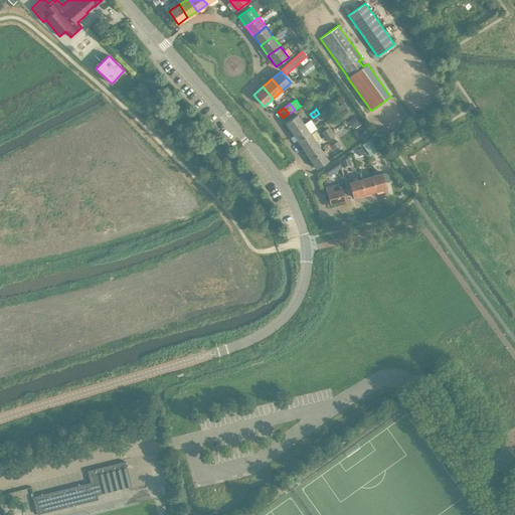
[(298,114),(285,122),(292,132),(304,124),(298,114)]
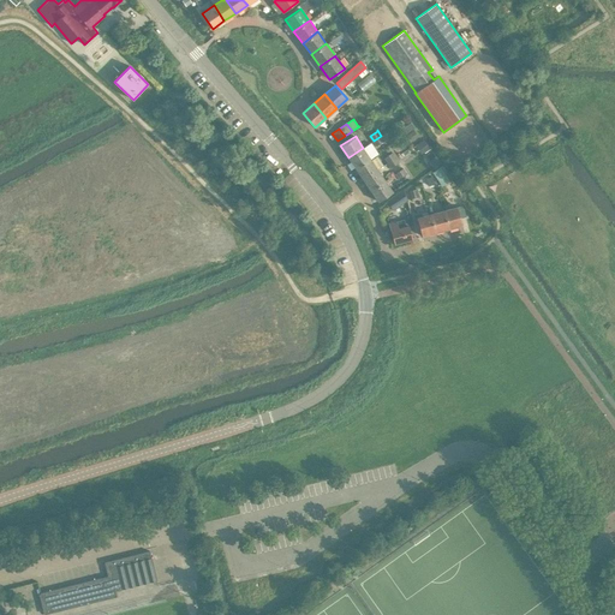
[(381,136),(374,141),(376,145),(384,141),(381,136)]
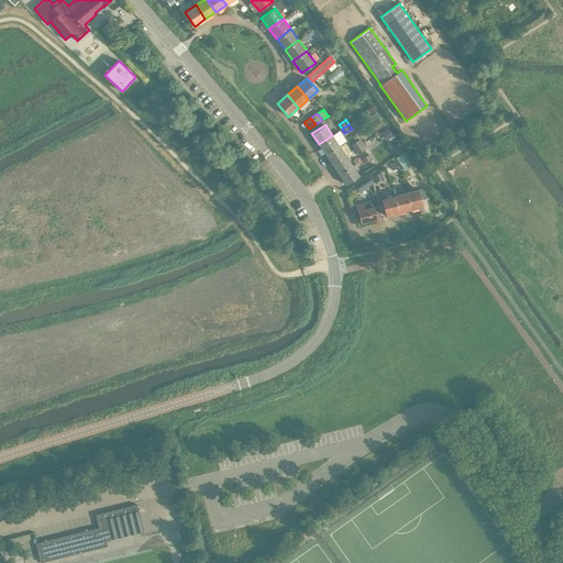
[(385,141),(388,140),(393,135),(387,128),(383,131),(379,133),(385,141)]
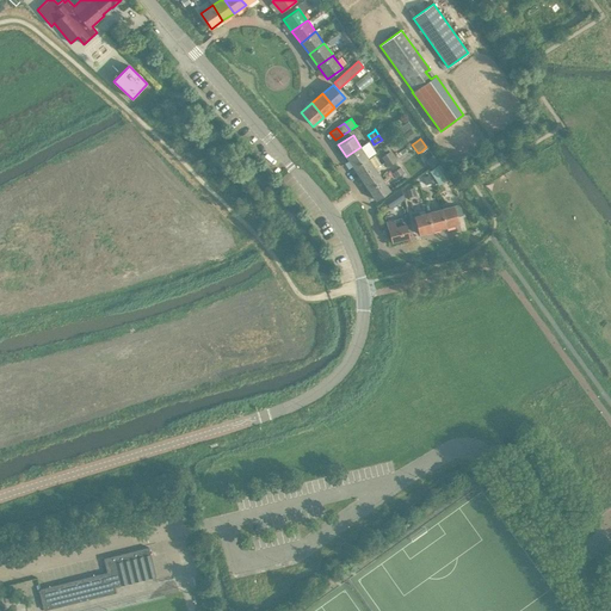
[(360,147),(346,156),(353,167),(368,158),(360,147)]
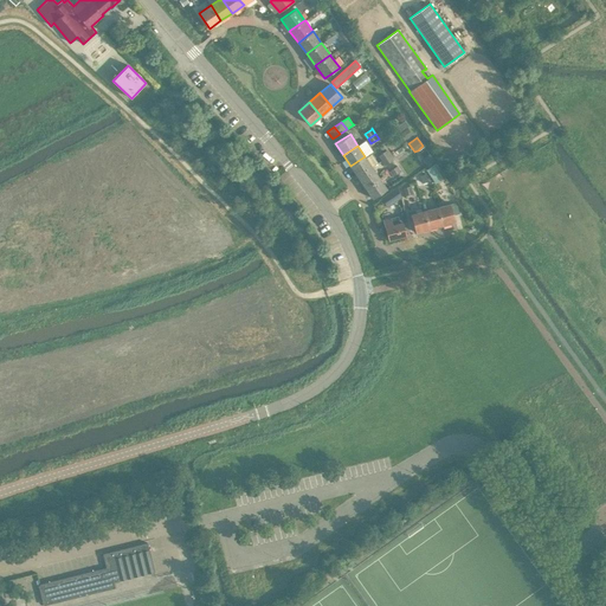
[(434,162),(431,158),(425,148),(419,153),(429,167),(434,162)]
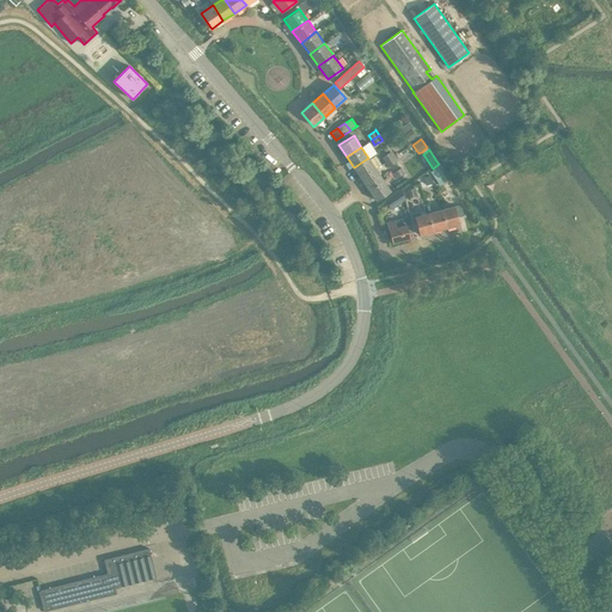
[(390,152),(383,157),(386,161),(393,157),(390,152)]
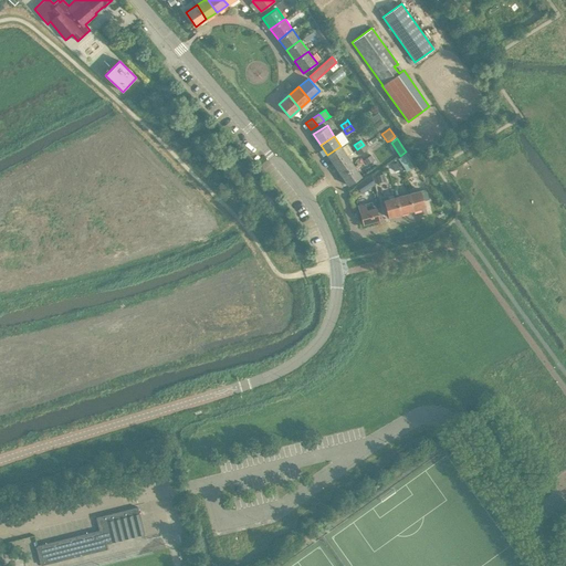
[(364,145),(357,149),(360,155),(367,149),(364,145)]
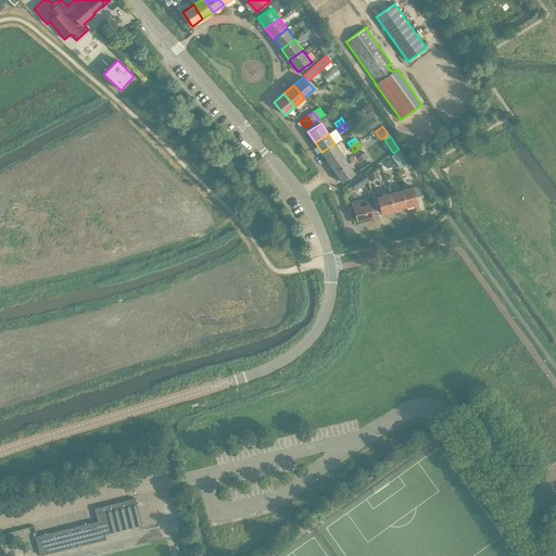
[(335,143),(321,152),(328,162),(341,153),(335,143)]
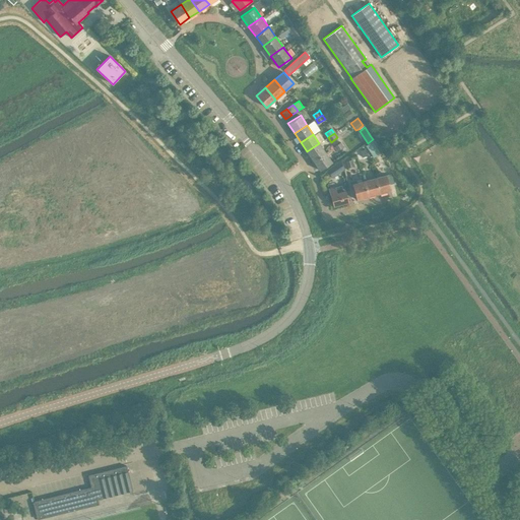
[(374,157),(379,154),(380,153),(372,141),(366,145),(374,157)]
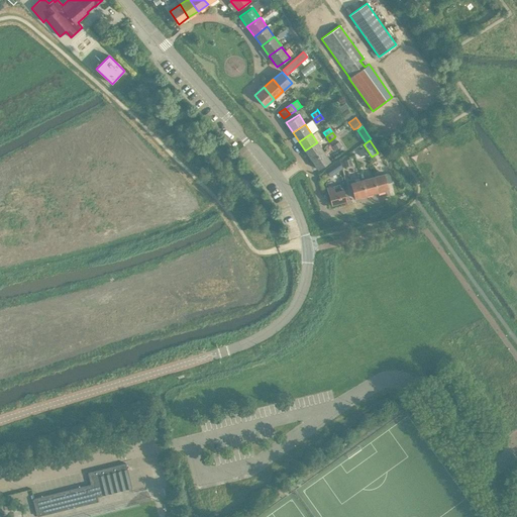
[(331,146),(334,150),(341,145),(338,141),(331,146)]
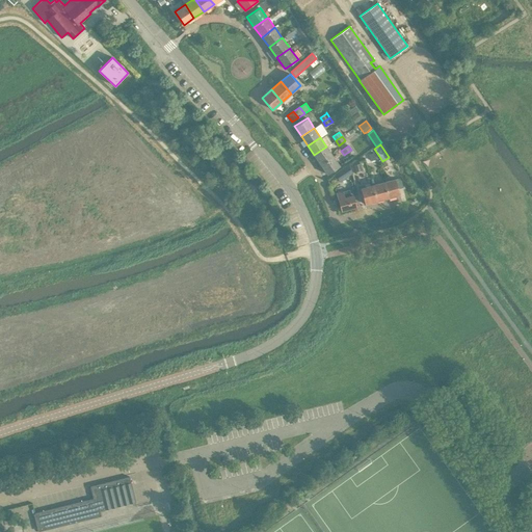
[(326,147),(314,155),(320,165),(334,157),(326,147)]
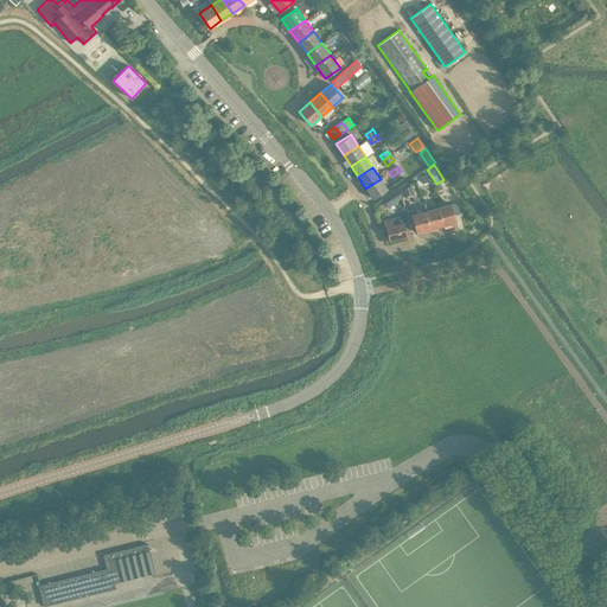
[(421,187),(429,185),(427,173),(417,177),(421,187)]
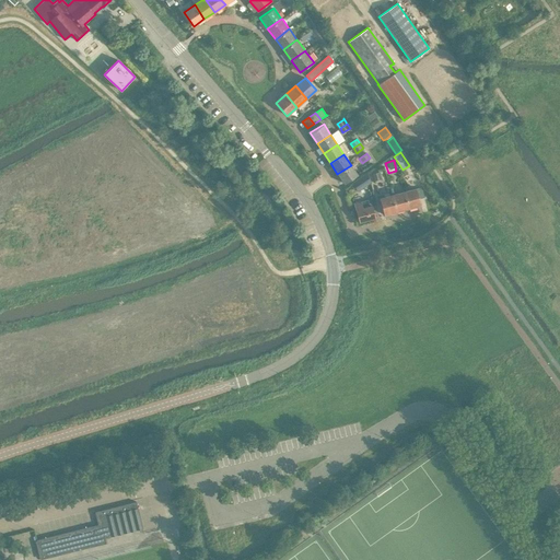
[(351,165),(337,174),(345,184),(358,175),(351,165)]
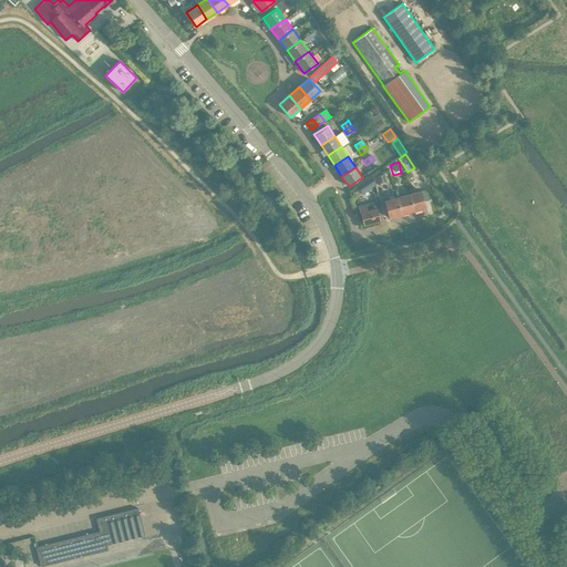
[(379,183),(387,182),(384,174),(377,176),(379,183)]
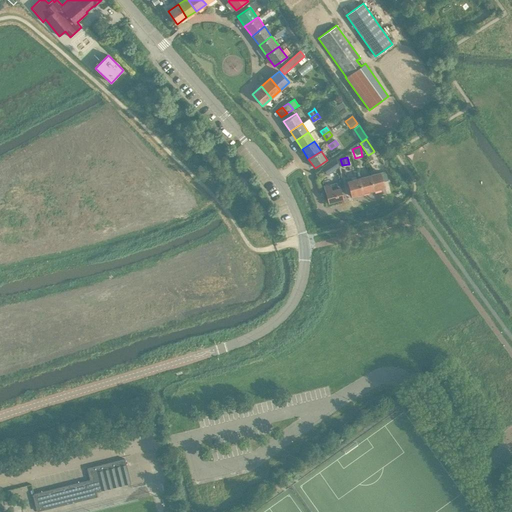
[(336,159),(322,168),(326,175),(338,167),(336,159)]
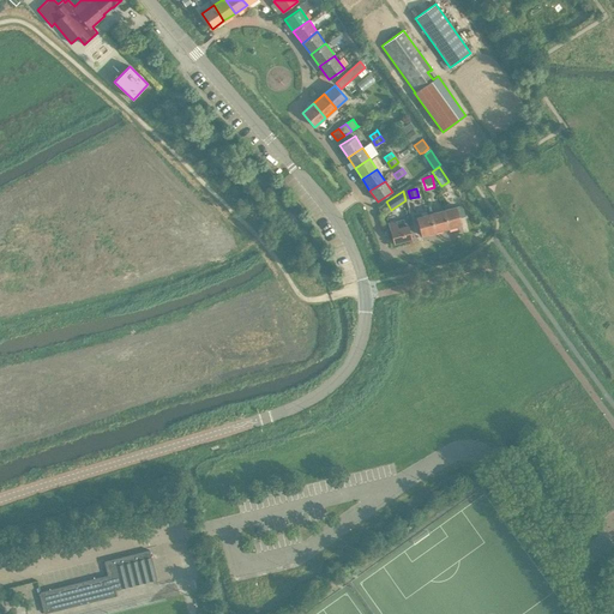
[(443,210),(447,228),(462,224),(457,206),(443,210)]
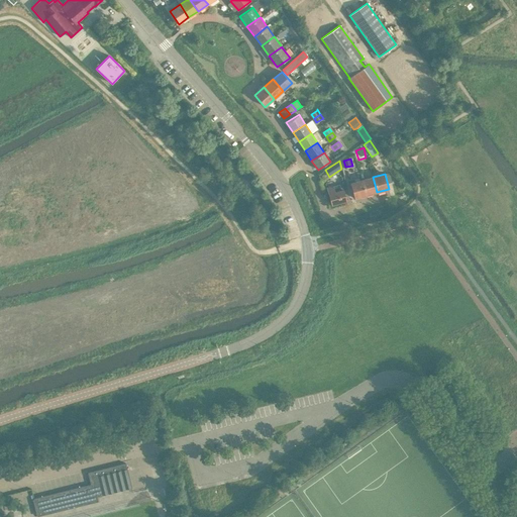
[(366,196),(377,192),(373,177),(362,180),(366,196)]
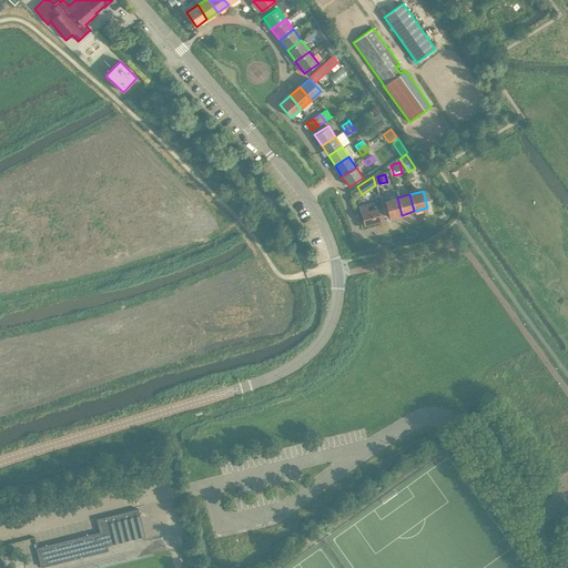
[(389,219),(402,215),(397,198),(385,201),(389,219)]
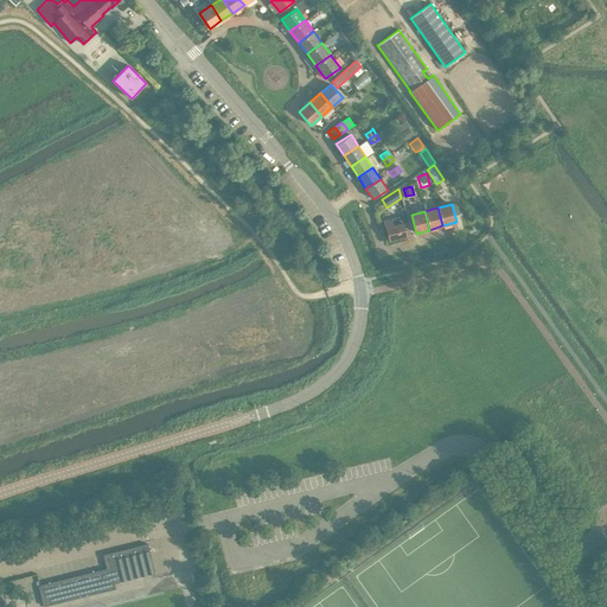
[(403,223),(400,224),(398,216),(391,218),(383,221),(389,241),(407,236),(403,223)]
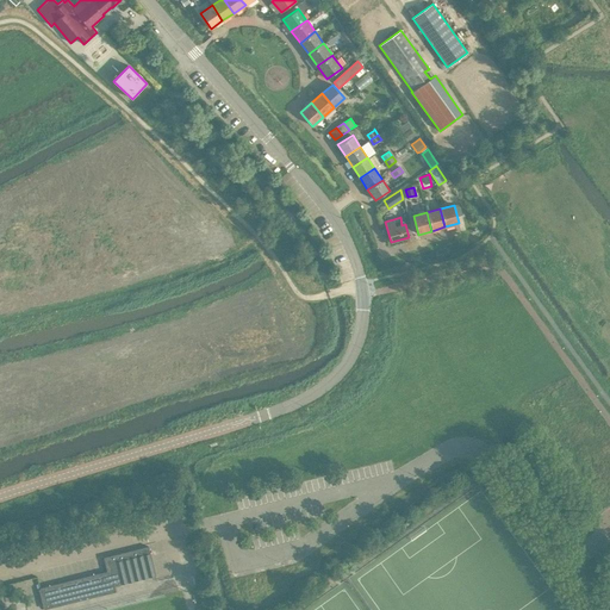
[(113,586),(155,576),(150,554),(147,554),(144,548),(104,558),(107,572),(39,589),(45,609),(116,591),(113,586)]
